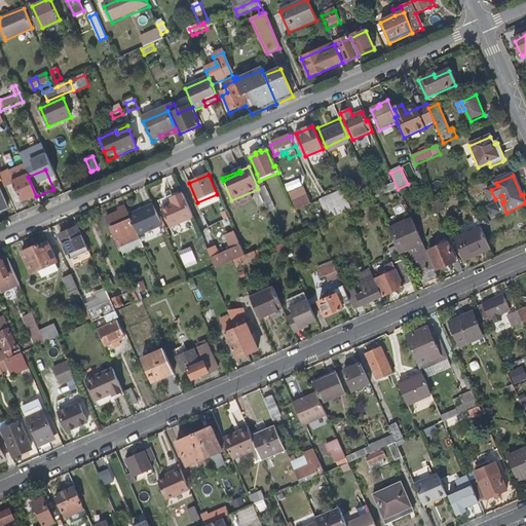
[(22,203),(36,196),(28,177),(13,183),(22,203)]
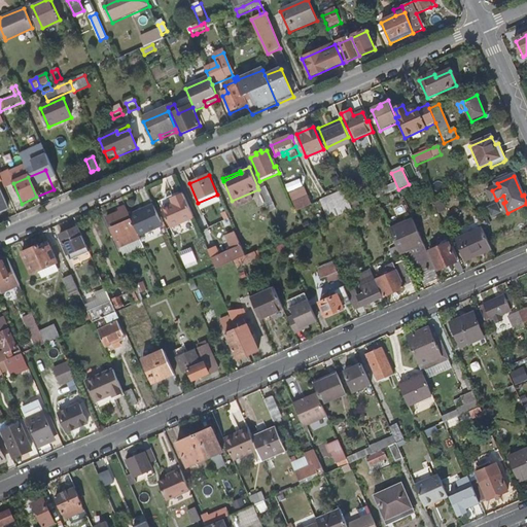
[(268,209),(274,206),(266,187),(259,190),(268,209)]
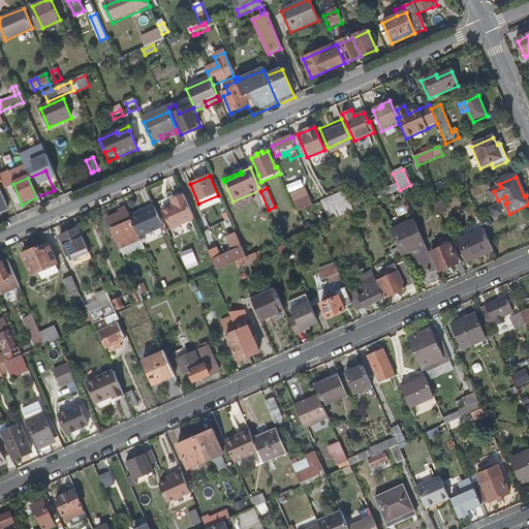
[(329,219),(351,209),(348,200),(345,192),(321,203),(322,207),(329,219)]
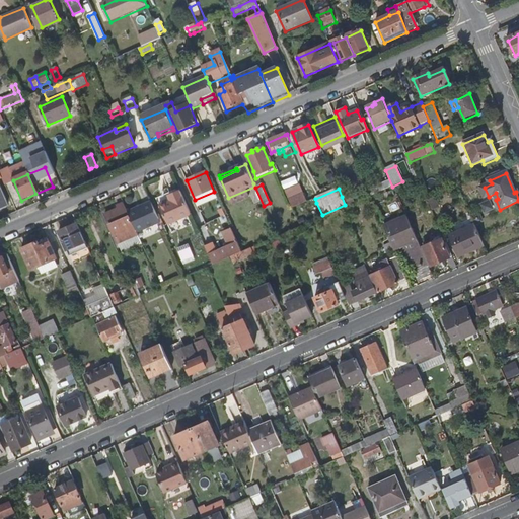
[(393,192),(385,196),(387,201),(395,198),(393,192)]
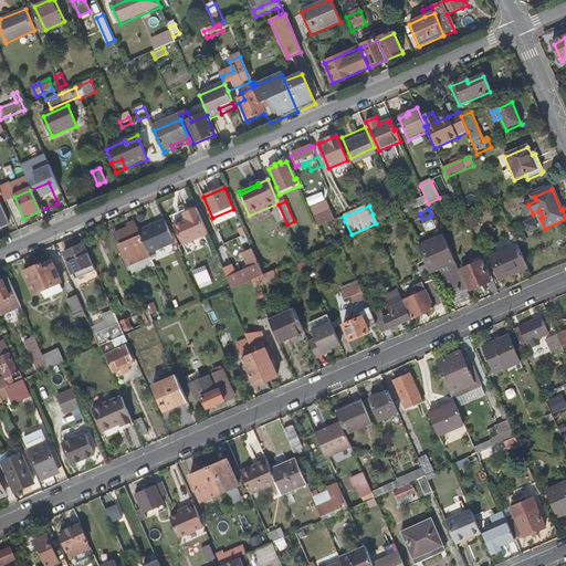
[(208,236),(197,210),(184,216),(186,220),(174,226),(182,247),(208,236)]
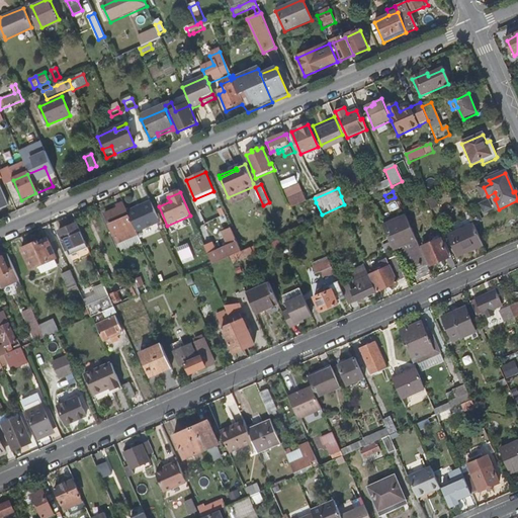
[(350,192),(341,196),(344,204),(346,207),(354,204),(353,201),(350,192)]
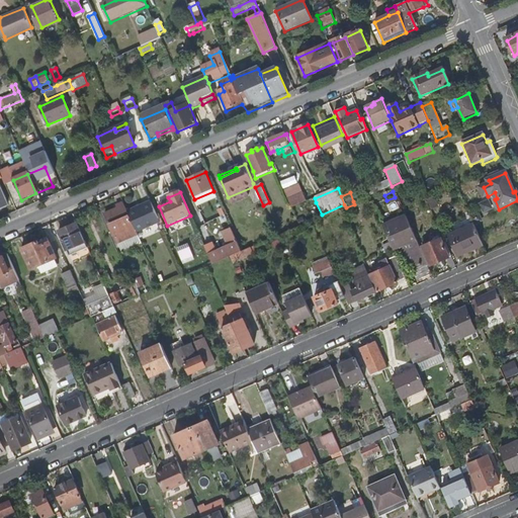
[(307,201),(304,193),(289,200),(292,208),(307,201)]
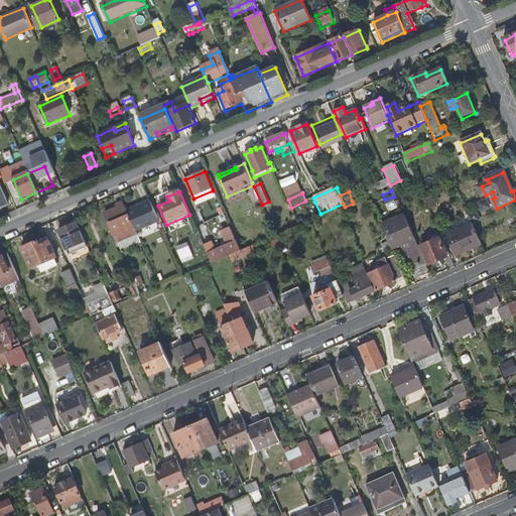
[(429,211),(437,207),(433,197),(424,201),(429,211)]
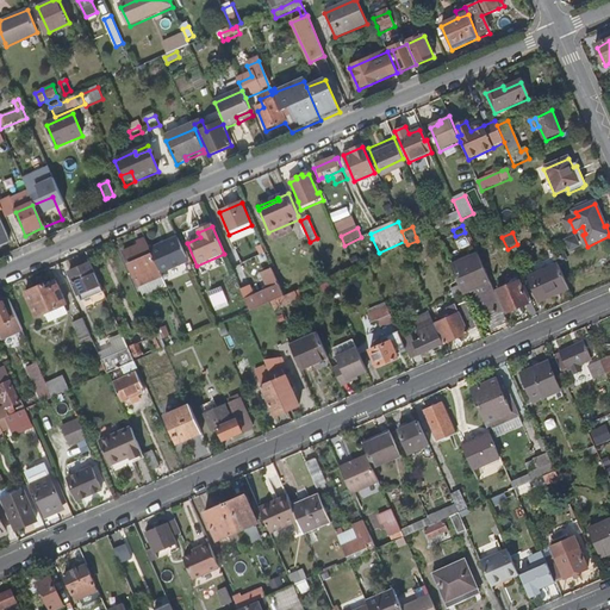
[(570,253),(582,248),(576,236),(565,242),(570,253)]
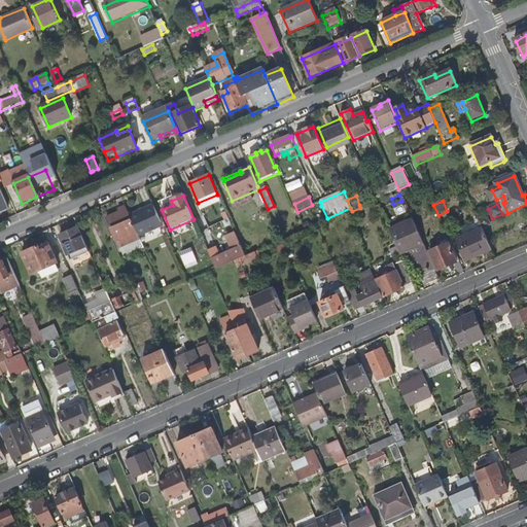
[(163,227),(153,206),(144,210),(145,210),(130,217),(135,229),(139,238),(163,227)]
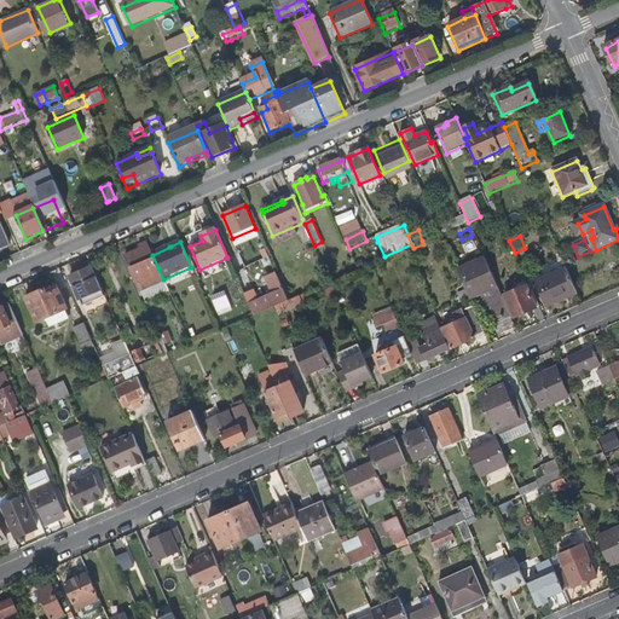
[(325,248),(322,242),(314,246),(317,252),(325,248)]
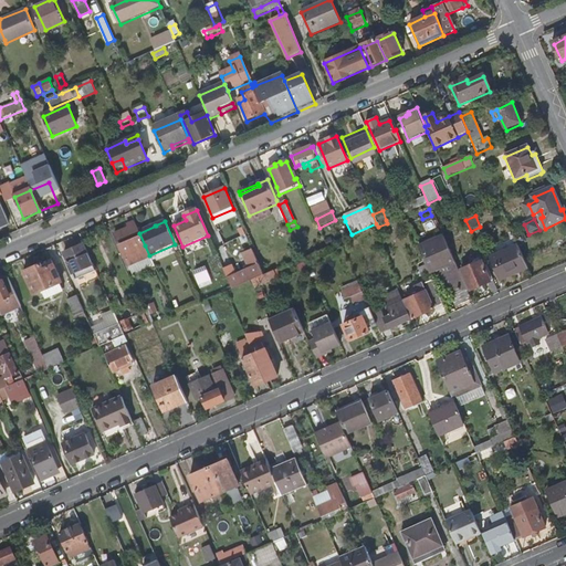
[(410,232),(420,253),(423,260),(427,269),(430,275),(444,270),(454,292),(452,293),(458,306),(471,300),(449,250),(444,241),(436,221),(410,232)]
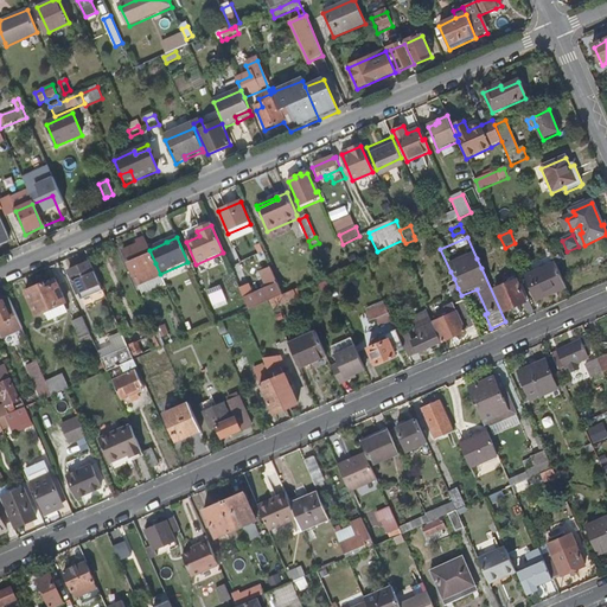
[(160,274),(155,263),(154,263),(144,240),(135,243),(136,246),(123,251),(136,285),(138,287),(139,287),(161,276),(160,274)]
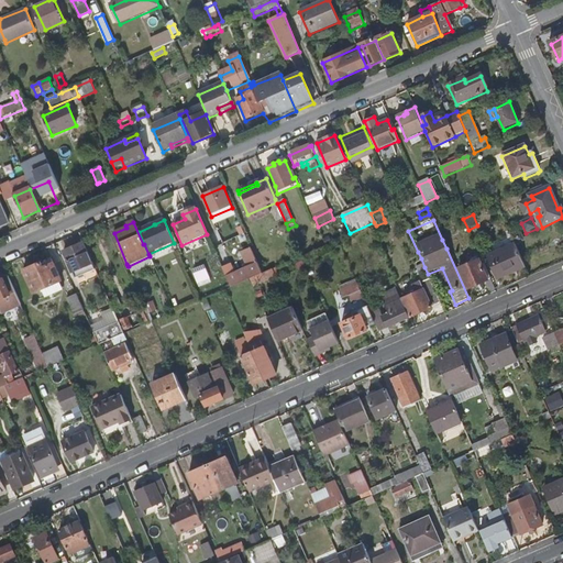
[(376,225),(374,222),(350,233),(351,236),(371,229),(376,225)]
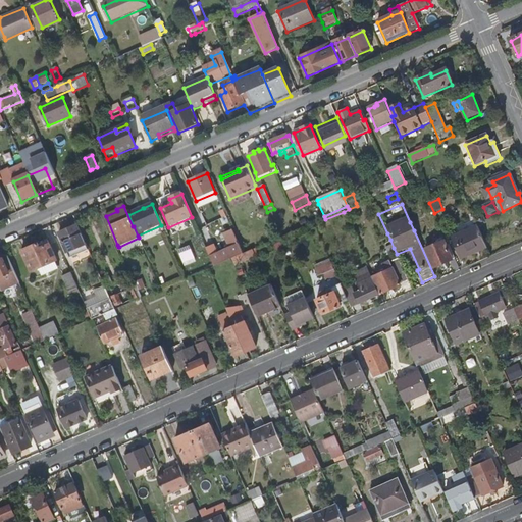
[(484,219),(482,214),(473,218),(475,221),(475,222),(484,219)]
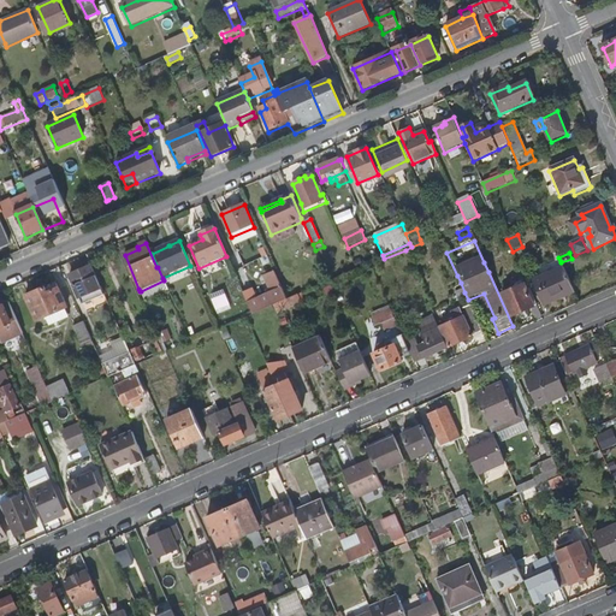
[(572,259),(561,262),(563,268),(564,270),(574,265),(572,259)]
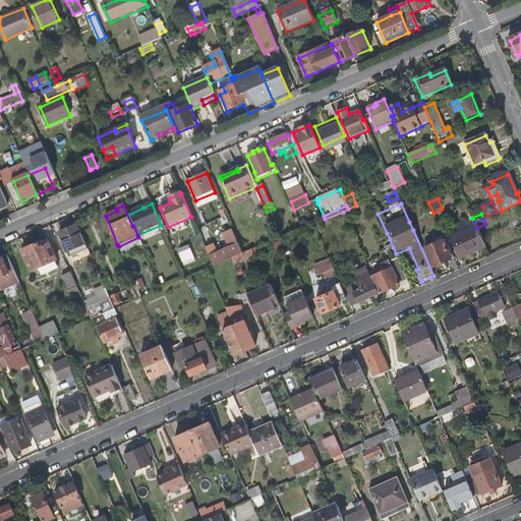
[(476,227),(474,222),(474,221),(455,230),(457,235),(476,227)]
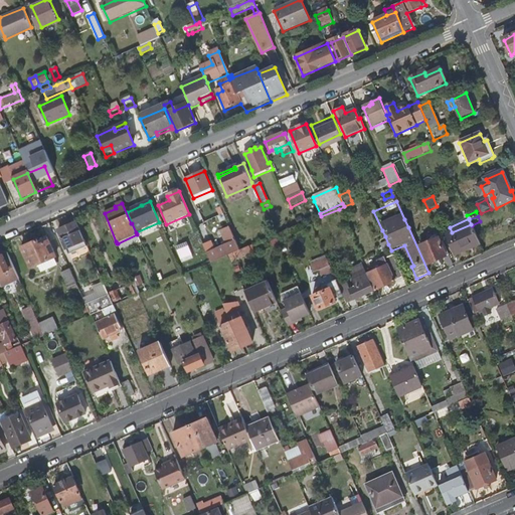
[(83,238),(76,223),(58,231),(69,254),(75,250),(72,243),(83,238)]
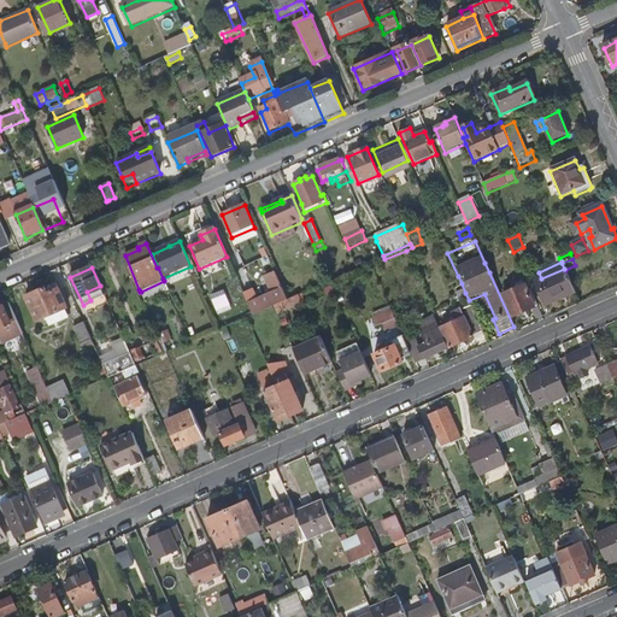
[(546,307),(576,294),(565,270),(564,269),(541,278),(535,281),(546,307)]
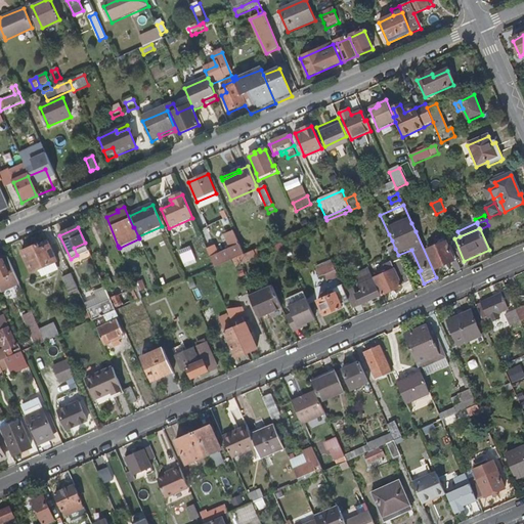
[(245,256),(235,233),(226,237),(233,253),(219,258),(215,248),(207,252),(215,269),(232,261),(245,256)]
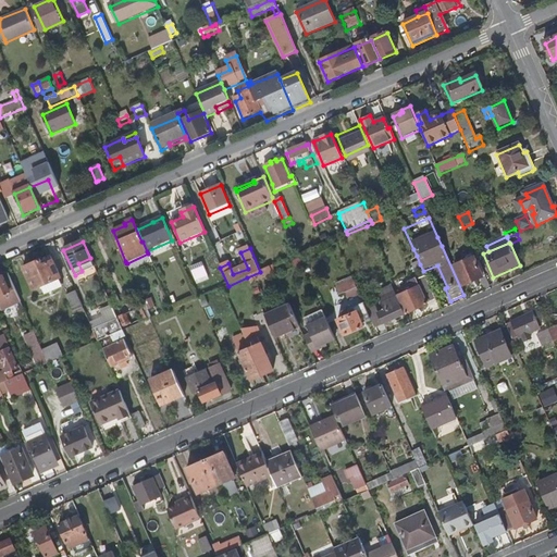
[(152,263),(148,254),(127,263),(132,272),(152,263)]
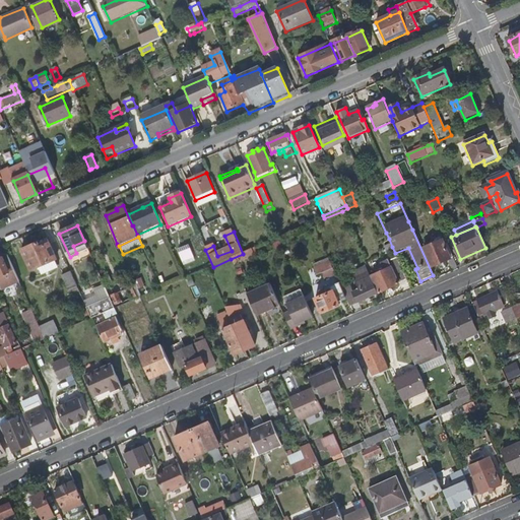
[(386,250),(392,247),(389,239),(382,242),(386,250)]
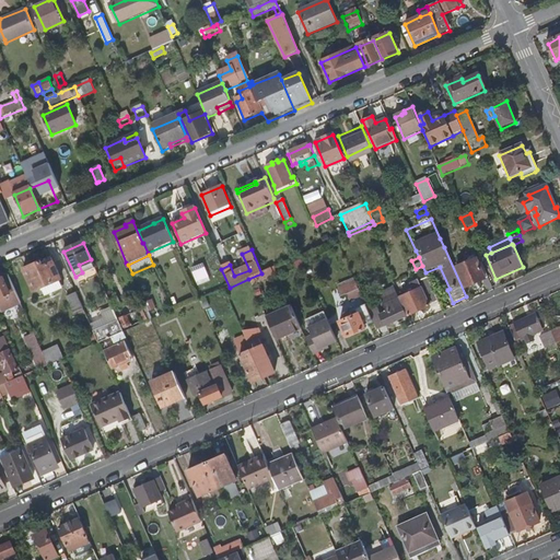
[(487,295),(493,292),(479,259),(457,269),(466,289),(480,282),(487,295)]
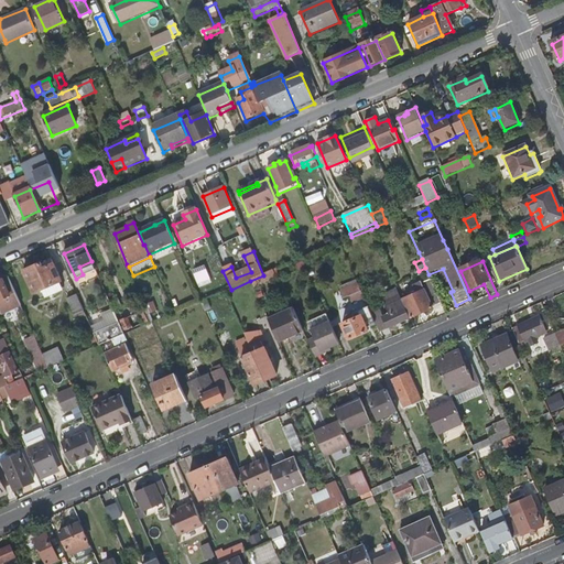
[(206,263),(193,269),(199,286),(213,282),(206,263)]
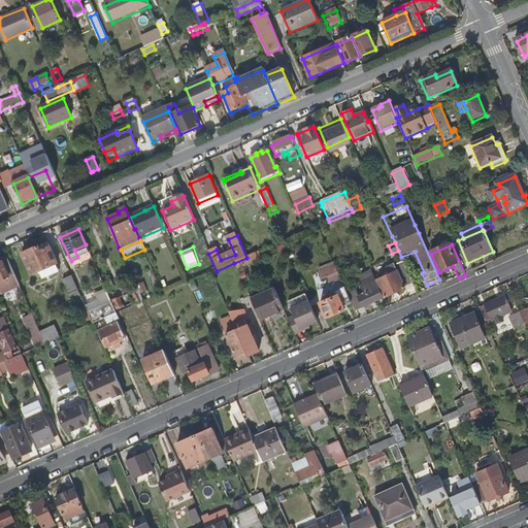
[(31,250),(14,257),(24,278),(51,267),(43,251),(34,255),(33,255),(31,250)]
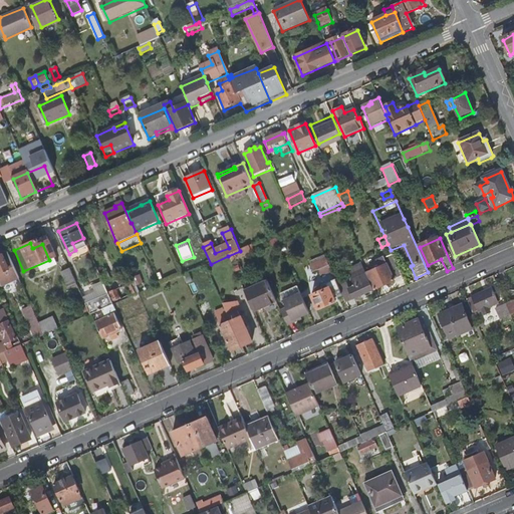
[(410,267),(411,266),(413,265),(404,245),(391,250),(392,253),(402,249),(410,267)]
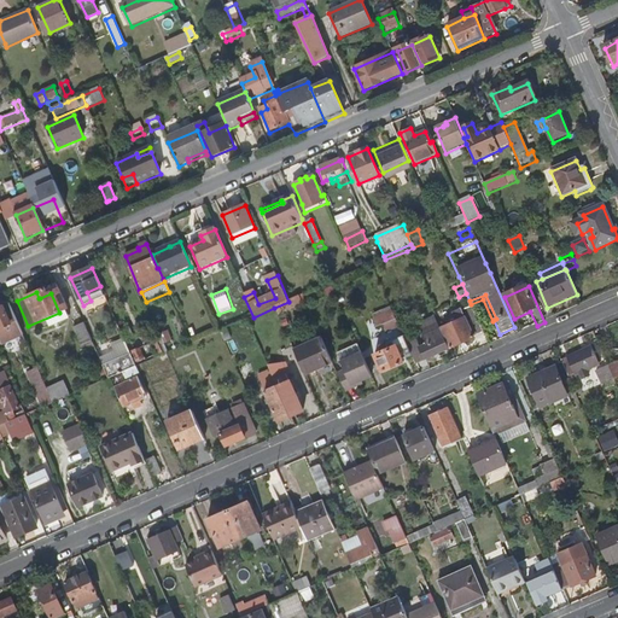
[(438,322),(450,350),(484,336),(474,312),(471,304),(470,301),(452,308),(454,315),(438,322)]
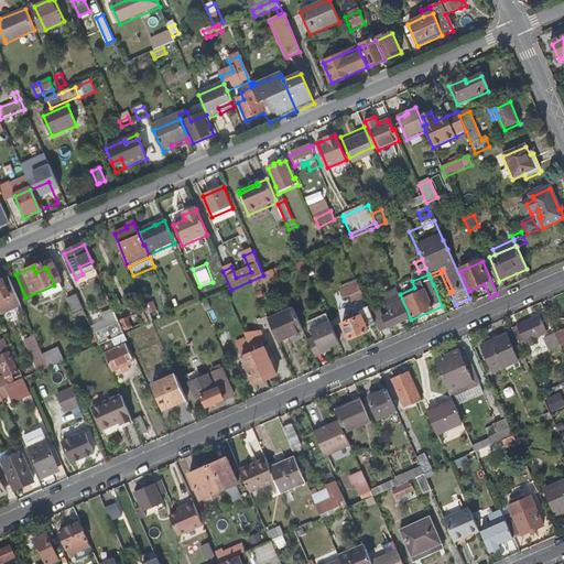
[(267,283),(263,275),(250,281),(255,290),(267,283)]
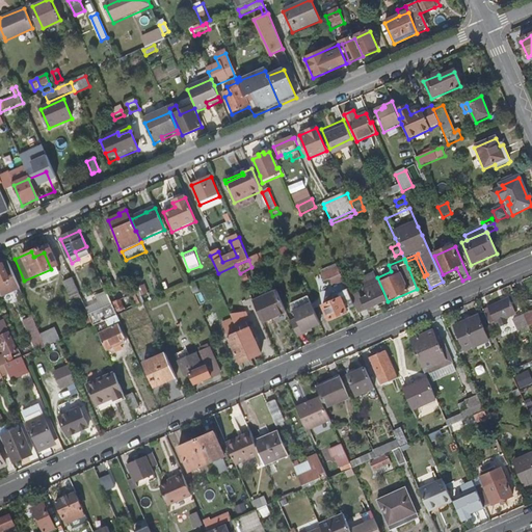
[(20,291),(7,262),(0,265),(0,296),(1,299),(20,291)]
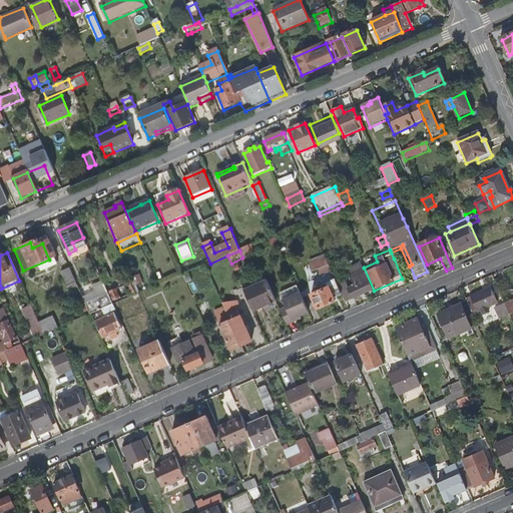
[(330,267),(327,261),(312,268),(314,275),(319,272),(330,267)]
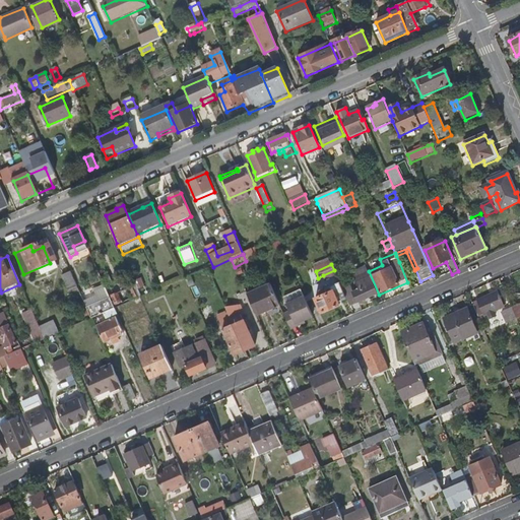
[(373,284),(366,267),(352,273),(356,284),(368,280),(370,286),(373,284)]
